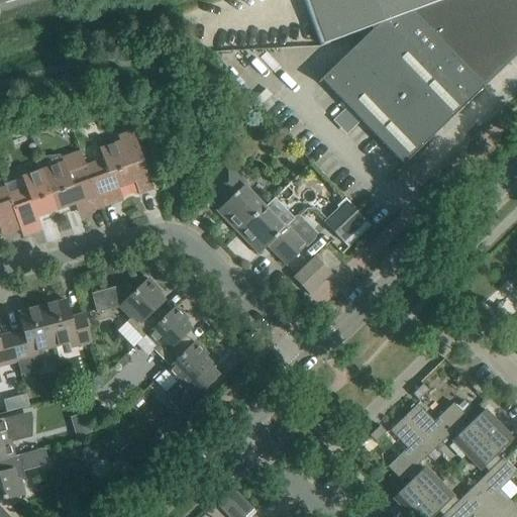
[(516,0),(314,0),(329,40),(327,41),(328,43),(370,27),(373,30),(317,83),(318,84),(322,81),(403,165),(478,94),(483,89),(484,90),(485,89),(484,88),(516,56),(516,0)]
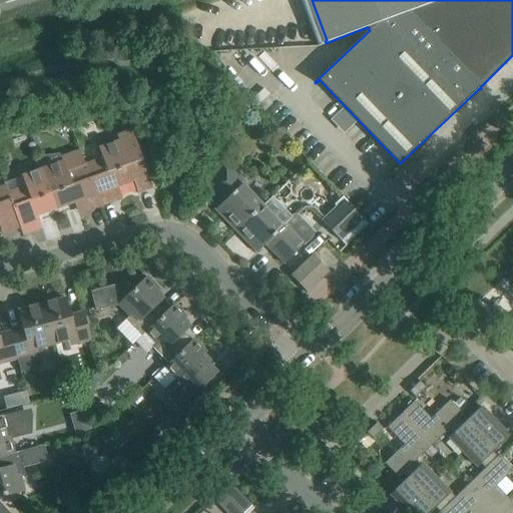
[(120,140),(98,148),(102,158),(84,164),(100,206),(112,202),(111,198),(117,196),(114,188),(130,182),(134,194),(149,189),(142,170),(129,129),(117,134),(120,140)]
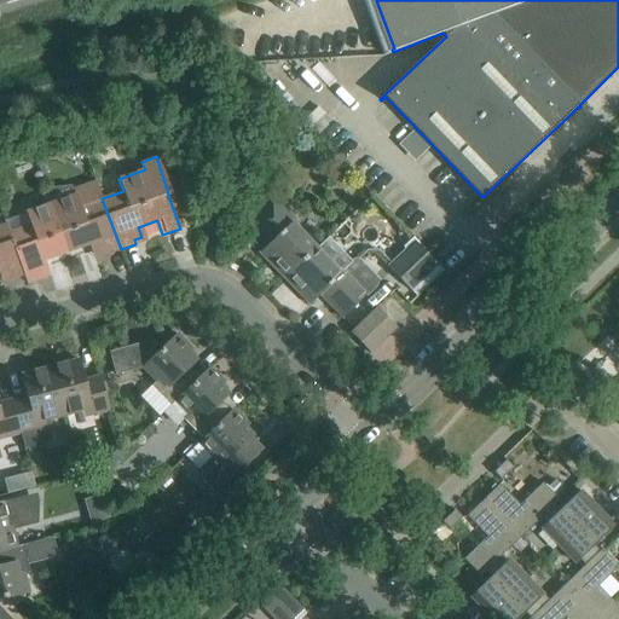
[(75,189),(76,195),(51,203),(69,252),(93,243),(97,253),(103,250),(105,255),(121,249),(102,198),(96,181),(75,189)]
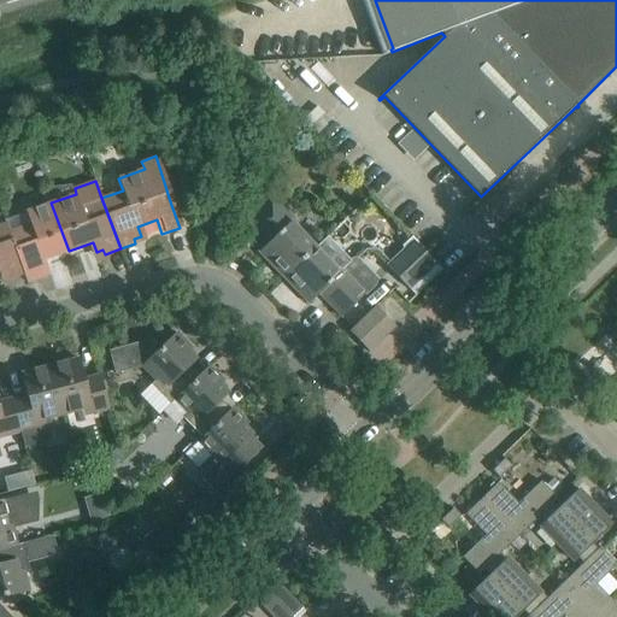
[(274,260),(270,264),(282,276),(285,272),(287,275),(316,247),(292,223),(294,219),(271,195),(247,219),(269,242),(262,248),(274,260)]
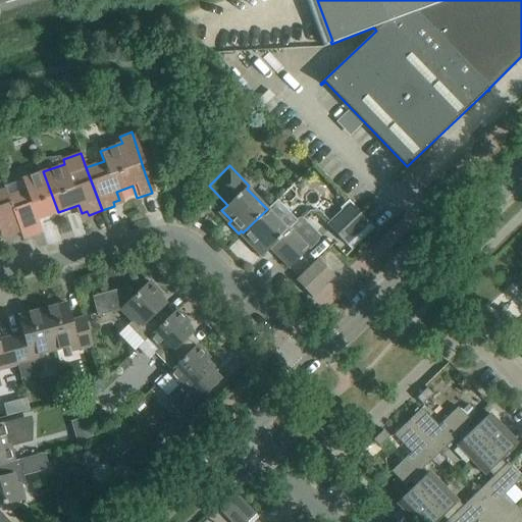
[(43,171),(22,179),(25,190),(8,196),(20,231),(22,239),(37,233),(35,230),(41,228),(38,220),(58,212),(43,171)]
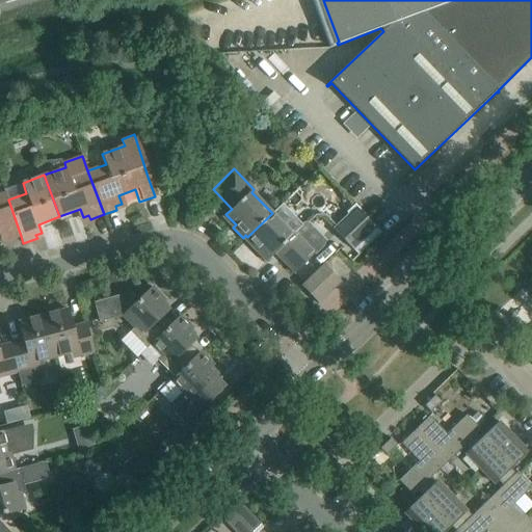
[(0,194),(0,237),(1,239),(6,237),(7,241),(21,236),(8,200),(6,192),(0,194)]
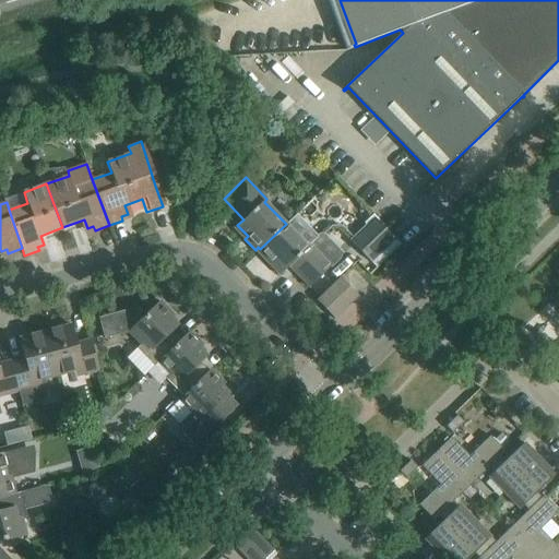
[(366,226),(353,239),(351,241),(361,252),(371,262),(395,239),(372,216),(365,224),(366,226)]
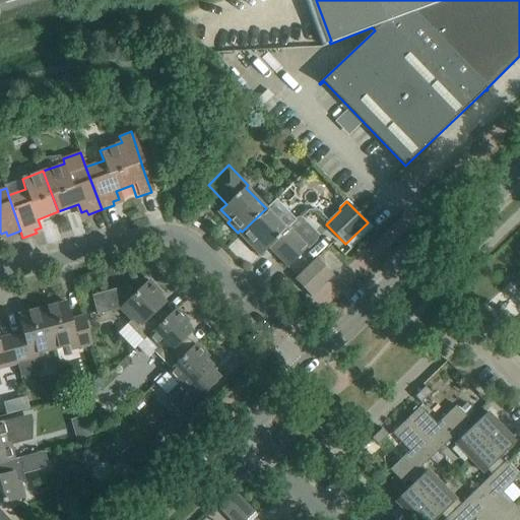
[(254,244),(263,253),(269,248),(287,267),(307,248),(309,249),(317,241),(318,236),(301,217),(295,219),(287,226),(288,228),(285,230),(266,208),(242,232),(244,234),(241,237),(251,247),(254,244)]
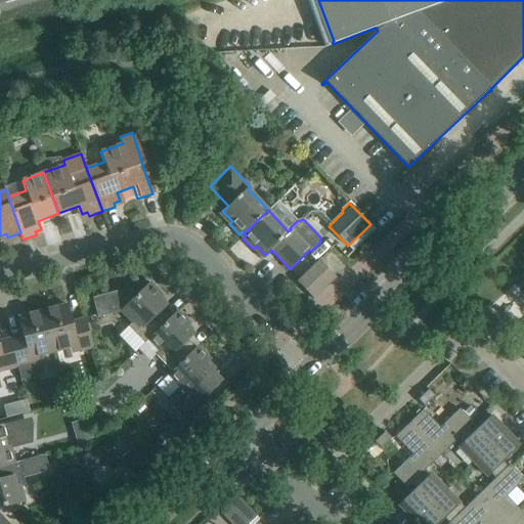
[(296,281),(312,298),(313,299),(336,277),(319,260),(296,281)]
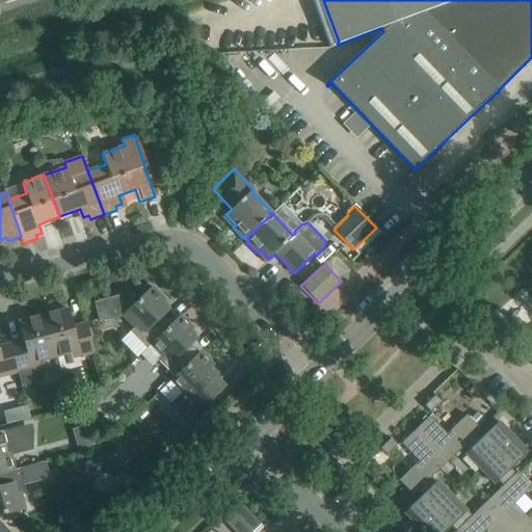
[(128,292),(95,301),(100,322),(123,316),(134,327),(130,331),(147,348),(169,326),(170,325),(162,316),(168,310),(161,302),(164,300),(152,287),(137,302),(128,292)]
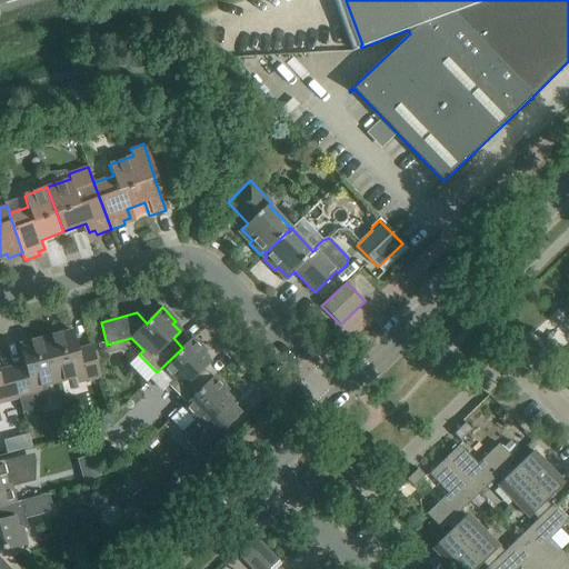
[(79,353),(72,330),(46,338),(58,382),(83,376),(85,381),(100,377),(92,346),(90,346),(91,350),(79,353)]
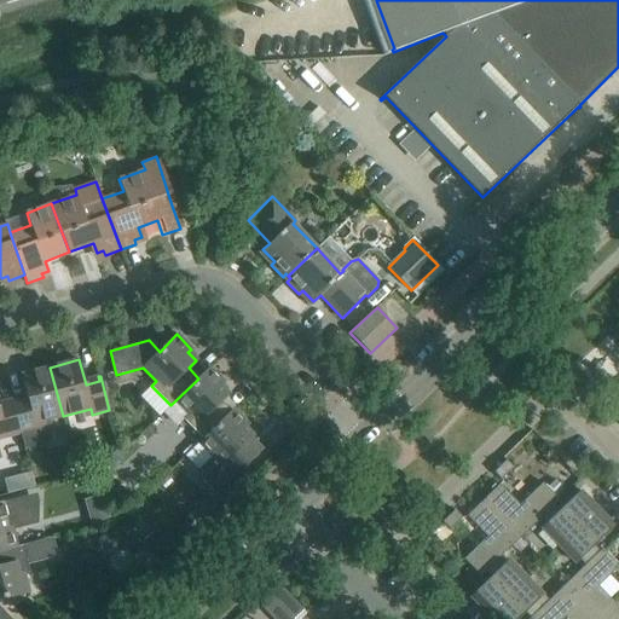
[(21,375),(28,399),(13,404),(21,434),(24,449),(52,441),(47,421),(63,416),(50,368),(21,375)]
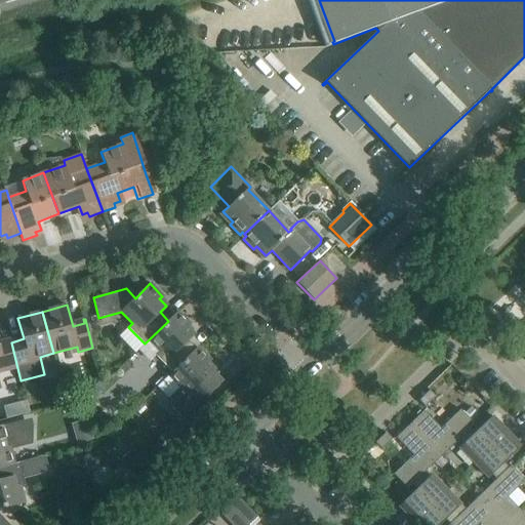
[(177,312),(168,321),(167,322),(145,344),(146,344),(149,340),(159,352),(156,356),(172,372),(198,348),(196,349),(188,340),(194,334),(187,327),(190,325),(177,312)]
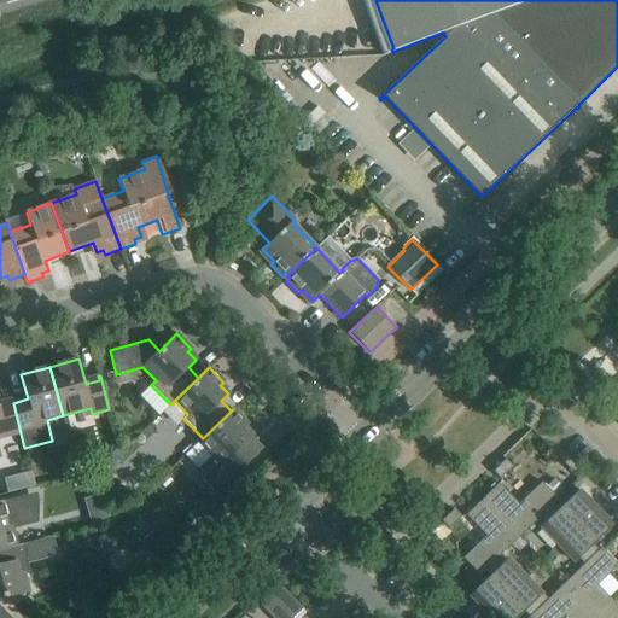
[(0,406),(0,432),(4,431),(5,437),(21,433),(13,403),(0,406)]
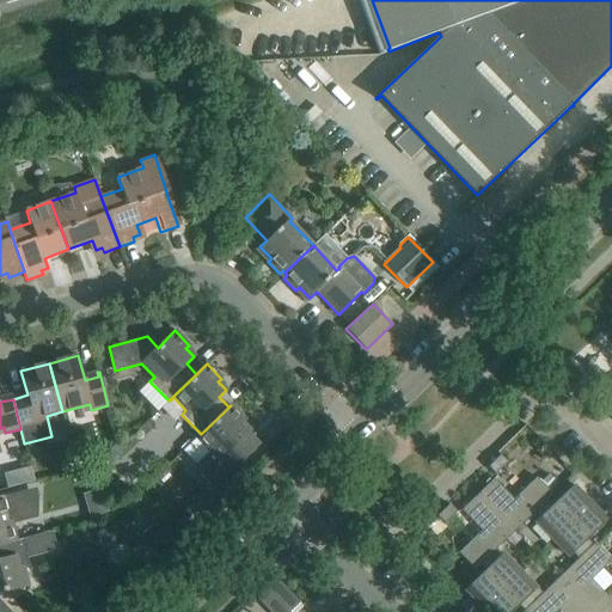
[(209,451),(199,463),(200,473),(213,487),(252,448),(243,439),(250,432),(242,423),(245,420),(231,405),(201,434),(196,438),(209,451)]
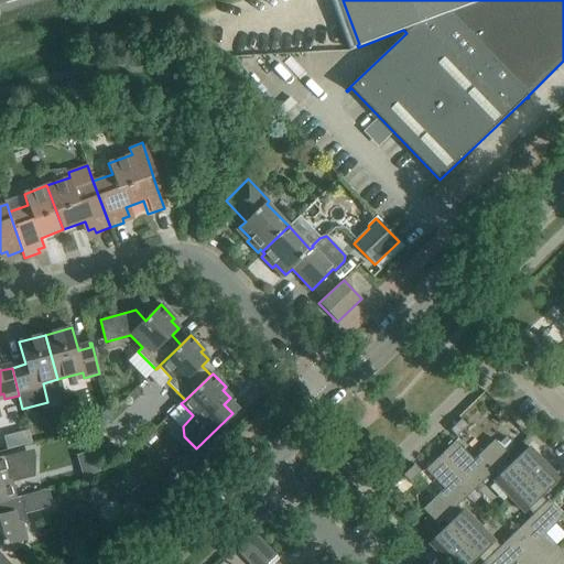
[(456,437),(468,426),(461,420),(449,430),(456,437)]
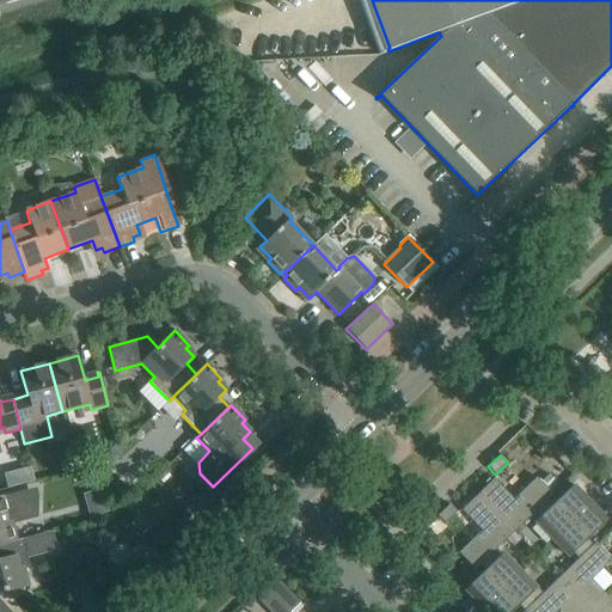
[(537,477),(514,500),(494,479),(477,495),(513,532),(533,512),(548,500),(552,494),(561,485),(550,475),(542,483),(537,477)]
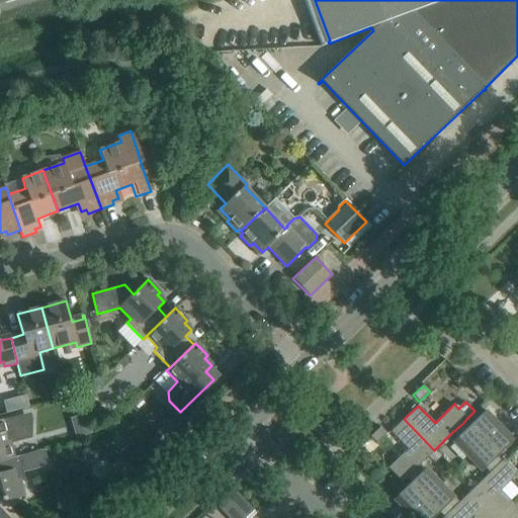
[(463,423),(451,433),(456,438),(452,442),(466,456),(482,471),(485,468),(489,473),(502,461),(497,456),(514,440),(500,425),(486,411),(468,427),(463,423)]
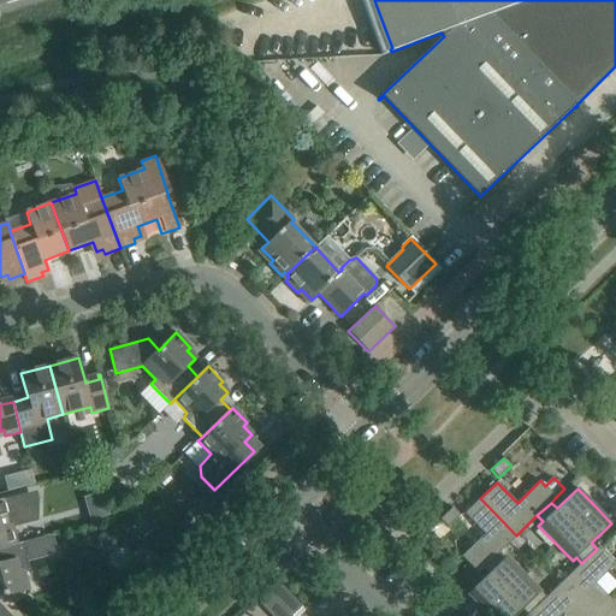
[(0,549),(16,544),(12,528),(37,522),(39,499),(37,499),(28,502),(25,493),(11,498),(0,501),(0,549)]
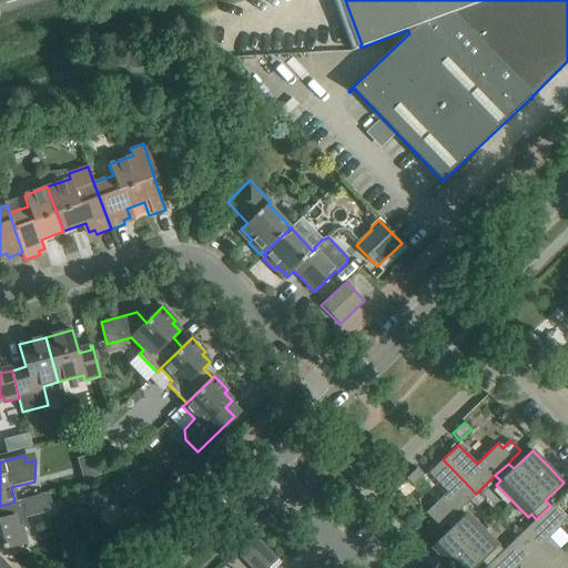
[(94,455),(78,459),(84,480),(100,476),(107,474),(102,456),(94,457),(94,455)]
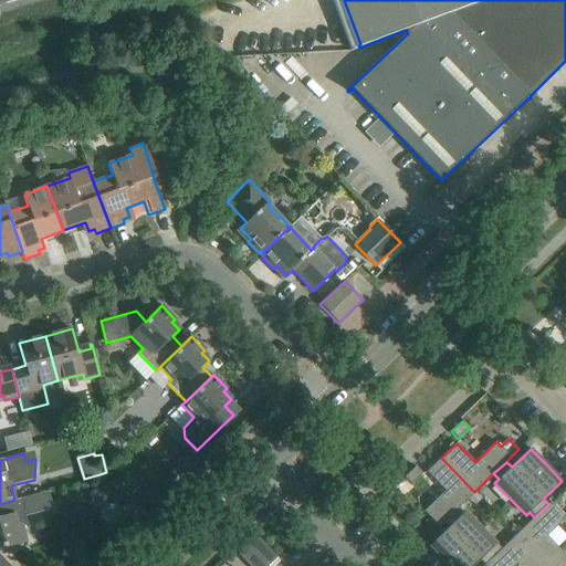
[(444,491),(429,506),(423,511),(439,526),(443,522),(457,509),(474,492),(441,458),(427,472),(444,491)]
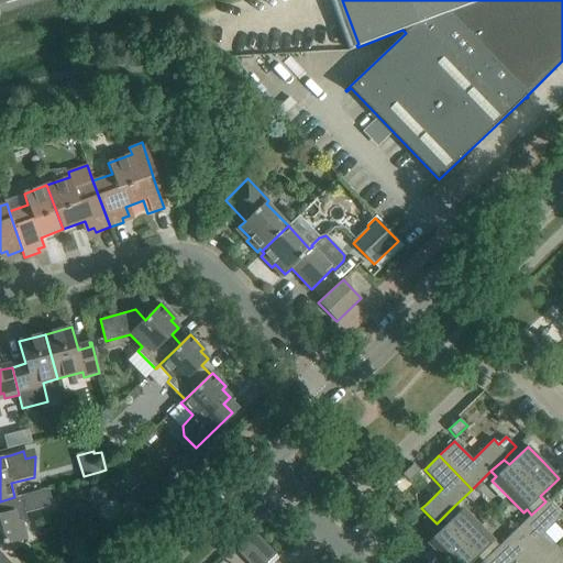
[(403,475),(409,482),(420,471),(414,464),(403,475)]
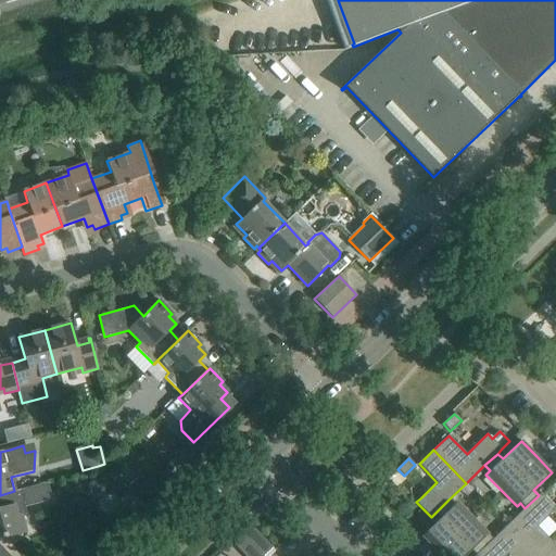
[(100,475),(90,480),(100,494),(109,489),(100,475)]
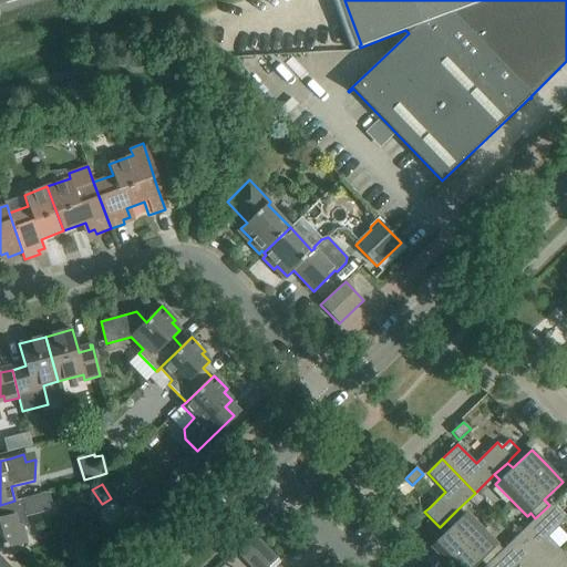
[(14,501),(0,505),(0,549),(6,548),(26,543),(21,526),(28,524),(26,517),(53,509),(48,492),(14,501)]
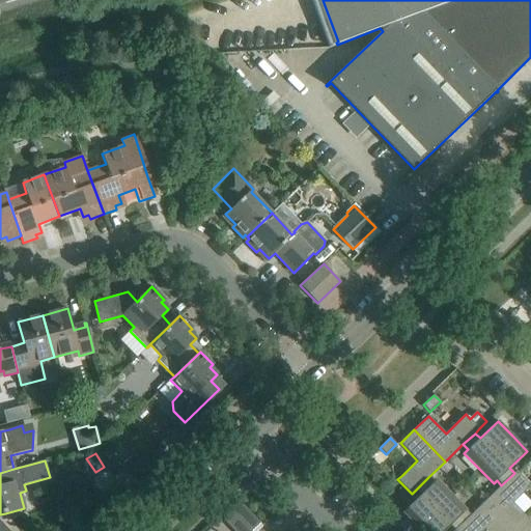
[(516,471),(514,473),(501,485),(484,502),(511,530),(526,516),(512,502),(530,485),(516,471)]
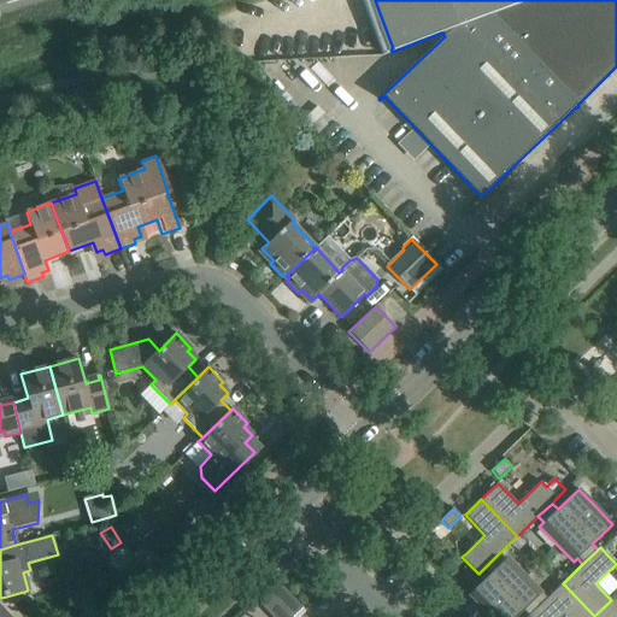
[(489,575),(483,581),(469,595),(486,612),(489,616),(516,616),(523,610),(529,616),(547,598),(540,592),(542,589),(526,574),(507,557),(504,562),(498,554),(483,569),(489,575)]
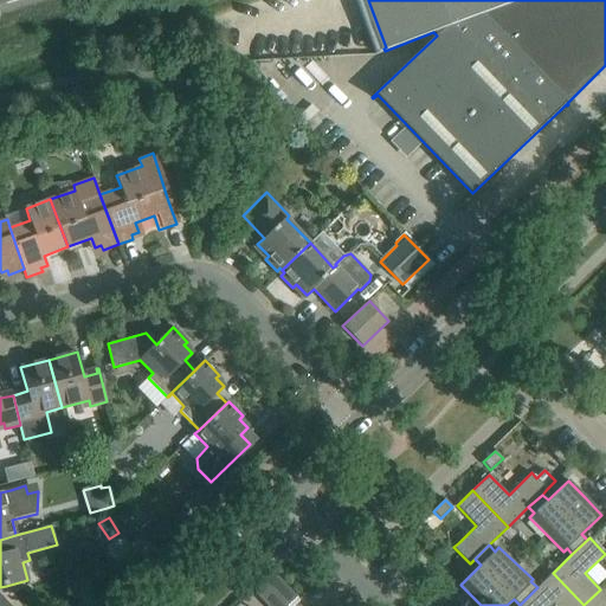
[(554,605),(581,605),(584,605),(553,573),(537,587),(520,605),(517,605),(552,605),(553,605),(554,605)]
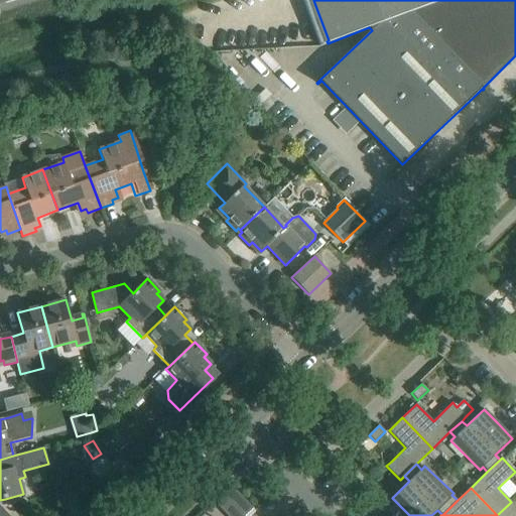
[(227,498),(244,515),(245,515),(253,508),(237,491),(227,498)]
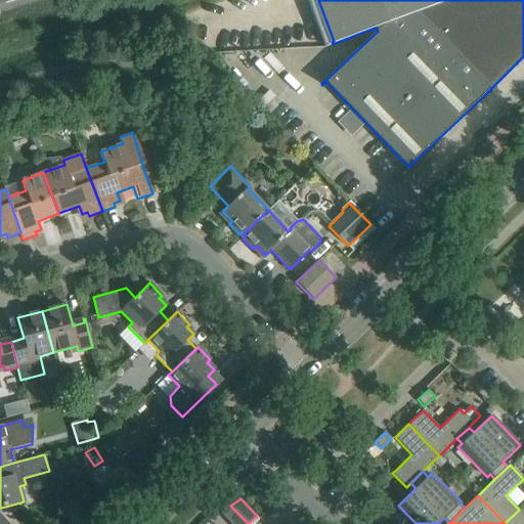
[(523,523),(523,514),(519,510),(505,523),(506,523),(523,523)]
